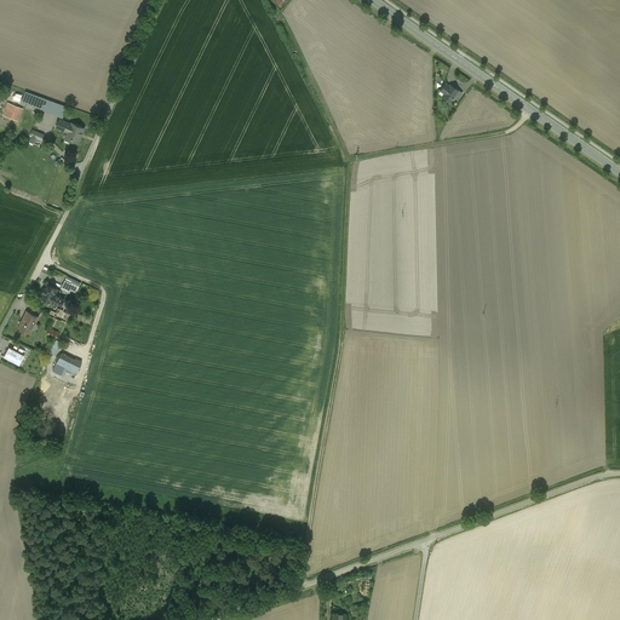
[(461,92),(451,85),(449,86),(445,84),(440,90),(445,93),(442,97),(449,102),(454,97),(457,99),(461,92)]
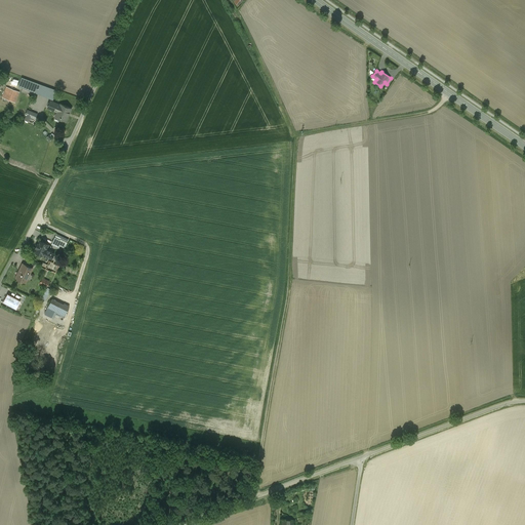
[(38,84),(22,78),(18,85),(35,92),(38,84)]
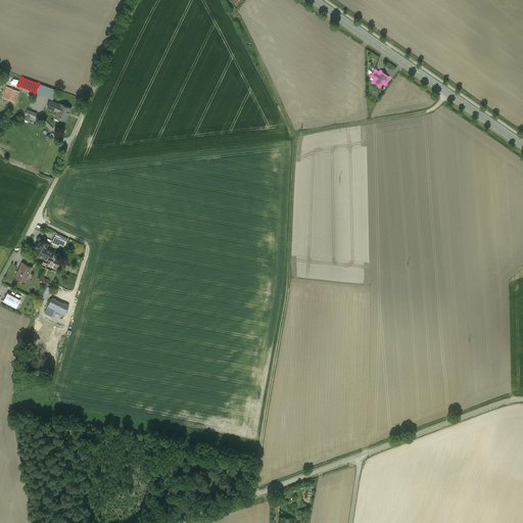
[(56,90),(38,84),(35,92),(47,97),(47,96),(50,90),(55,92),(56,90)]
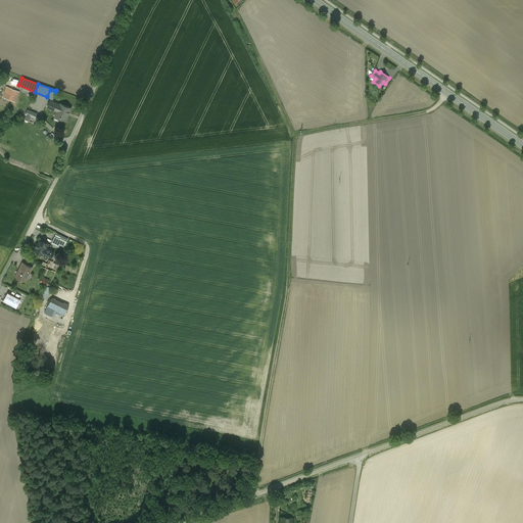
[(19,92),(6,87),(2,97),(14,101),(19,92)]
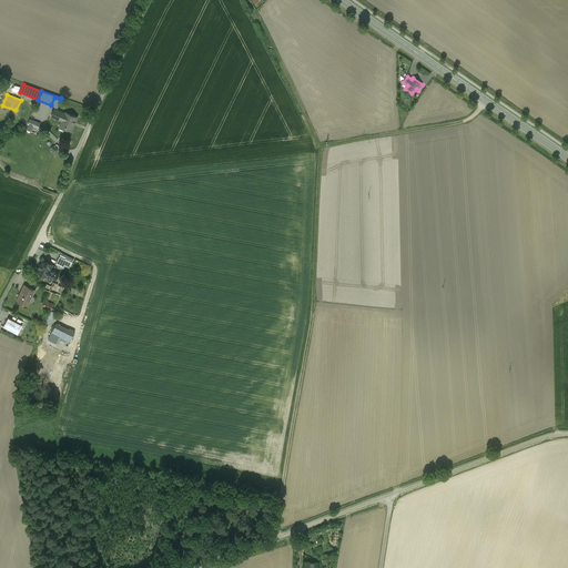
[(60,100),(54,98),(51,104),(58,108),(60,100)]
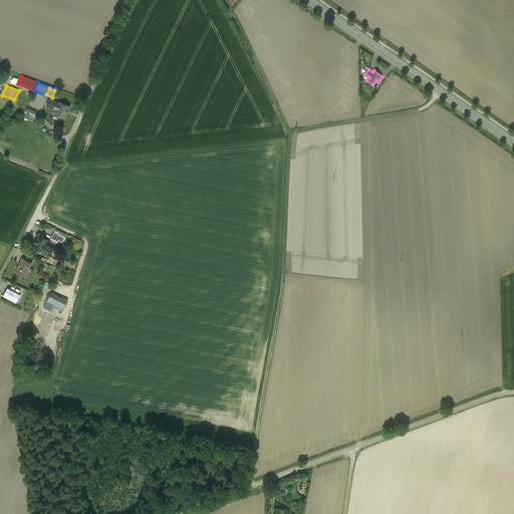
[(59,102),(49,98),(46,105),(56,109),(54,113),(64,118),(69,105),(59,101),(59,102)]
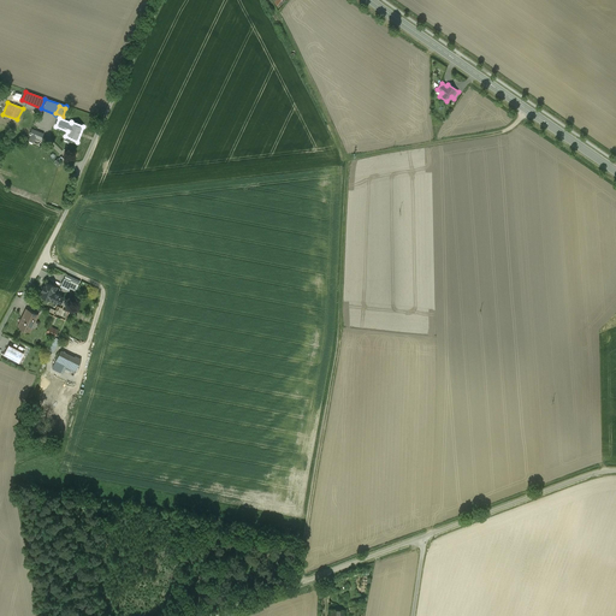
[(43,134),(31,129),(30,134),(31,135),(29,140),(34,142),(35,136),(41,138),(43,134)]
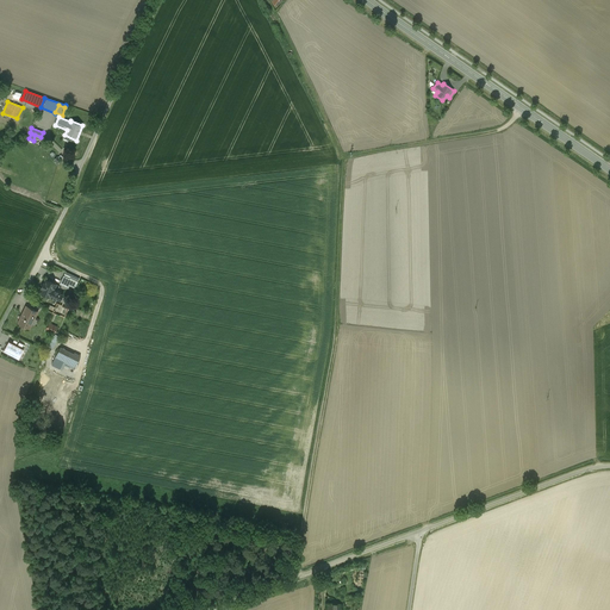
[(69,279),(63,275),(62,280),(70,284),(69,285),(75,287),(78,281),(70,278),(69,279)]
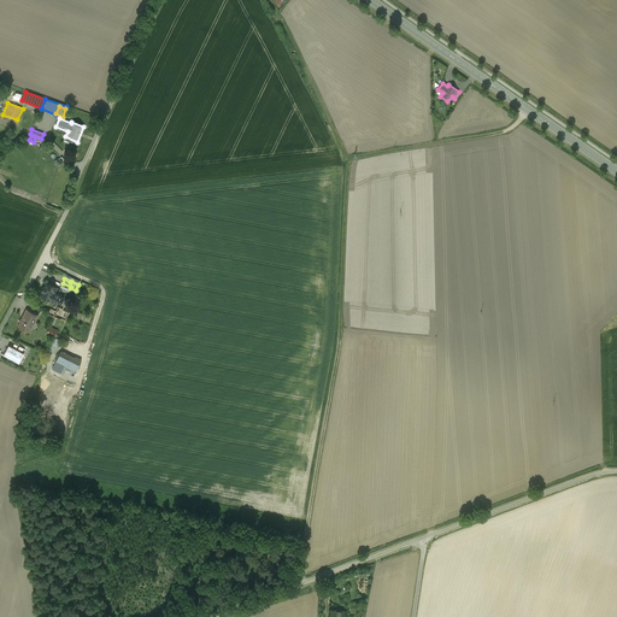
[(57,287),(52,286),(52,285),(47,282),(45,286),(43,286),(41,291),(42,291),(41,295),(51,300),(57,303),(60,295),(54,292),(57,287)]
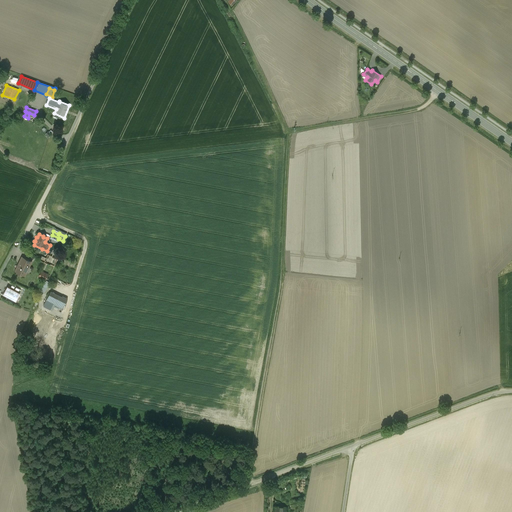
[(32,261),(22,256),(15,271),(25,275),(32,261)]
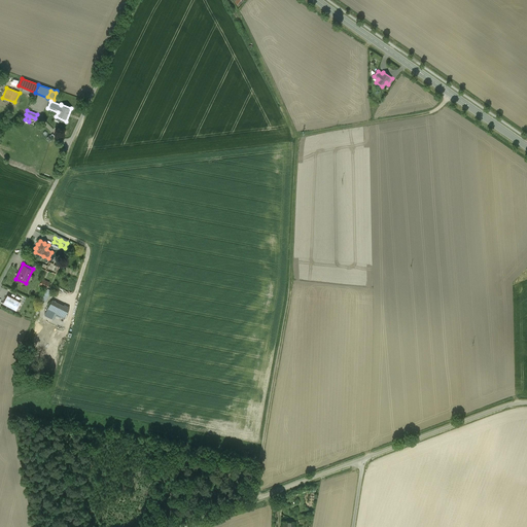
[(20,303),(7,296),(3,304),(15,310),(20,303)]
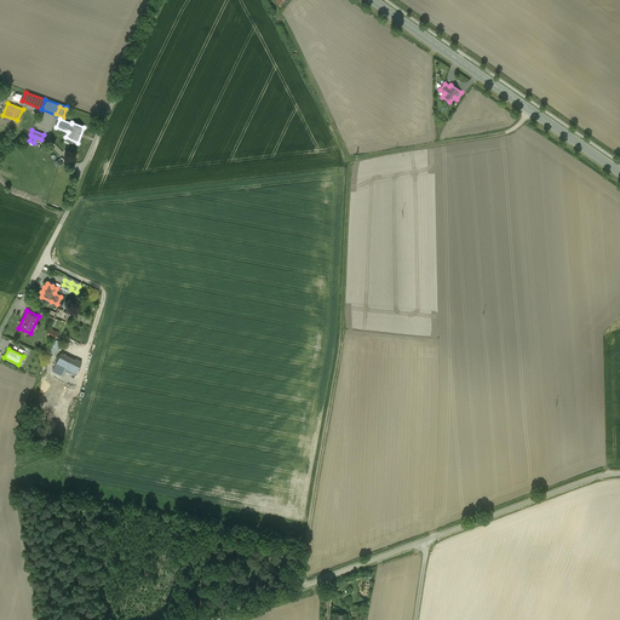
[(78,361),(62,352),(57,362),(67,367),(74,371),(78,361)]
